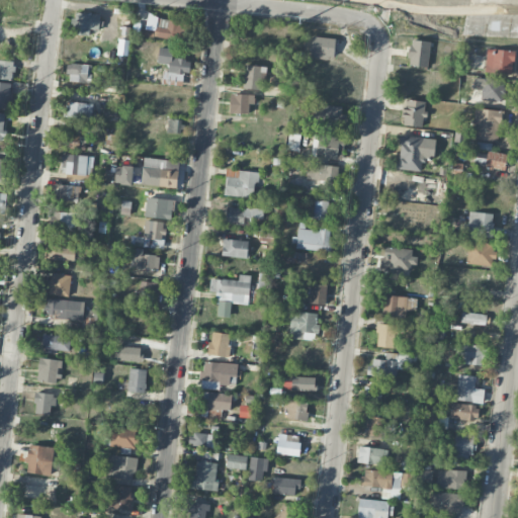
[(98,37),(101,15),(75,11),(72,33),(98,37)]
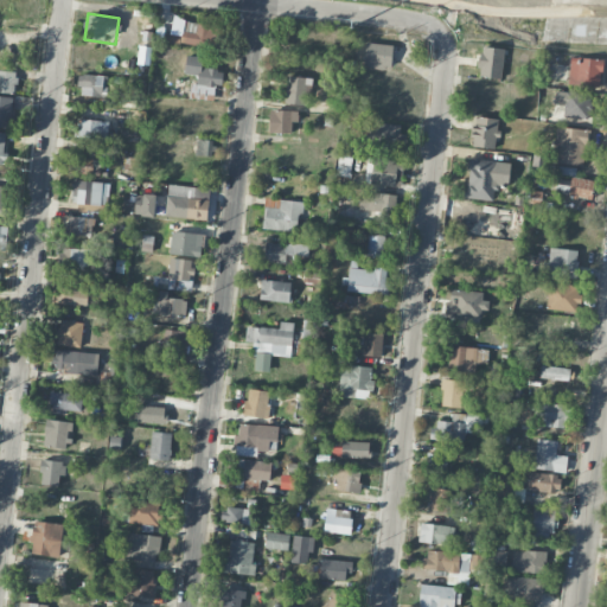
[(165,33),(164,43),(219,49),(222,26),(184,23),(181,34),(165,33)]
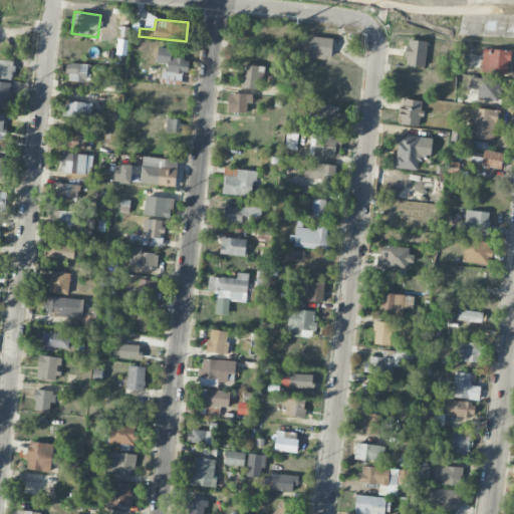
[(308,56),(331,58),(333,38),(310,36),(308,56)]
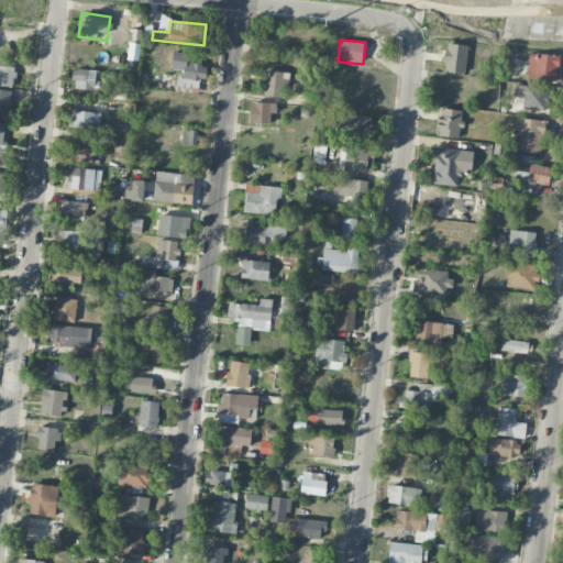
[(444,72),(466,73),(467,45),(445,44),(444,72)]
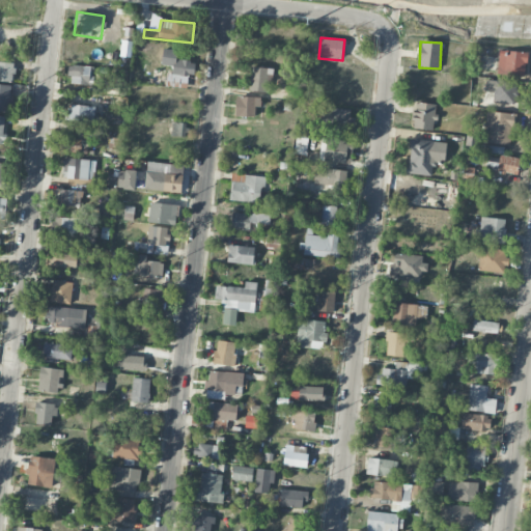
[(162,64),(170,65),(169,85),(187,86),(188,74),(194,75),(195,60),(176,59),(177,49),(163,49),(162,64)]
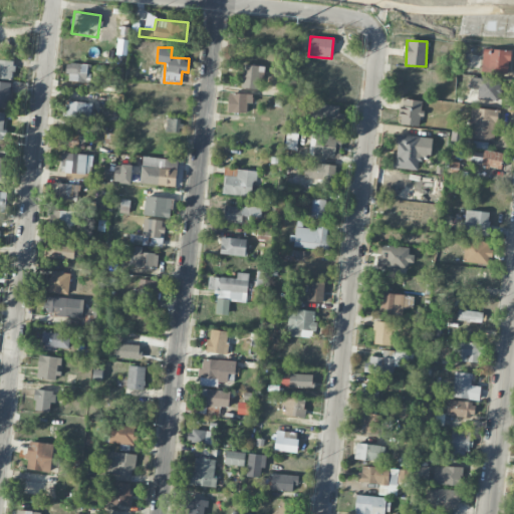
[(482,72),(509,73),(510,49),(483,48),(482,72)]
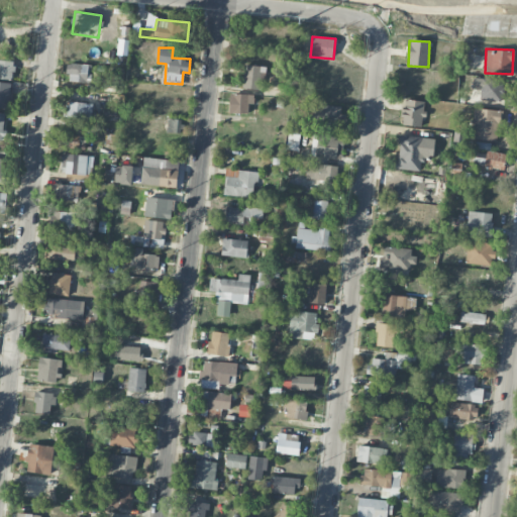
[(14,61),(0,60),(0,78),(13,79),(14,61)]
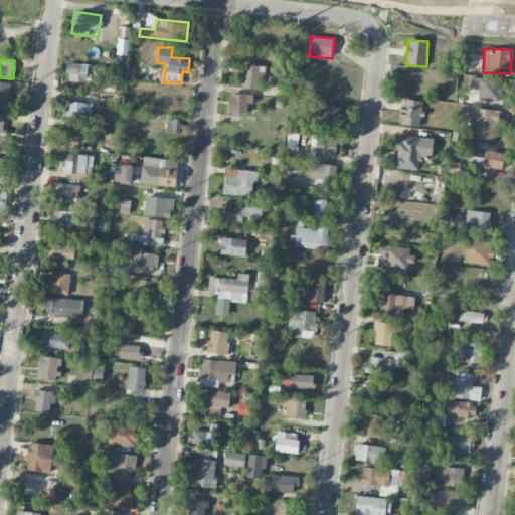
[(88,75),(88,63),(65,63),(65,75),(88,75)]
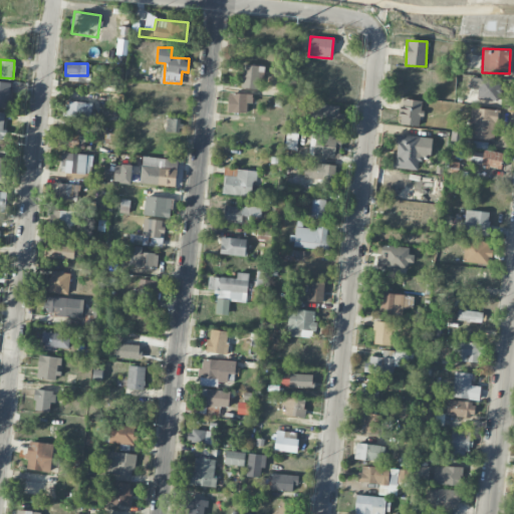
[(263,80),(264,66),(244,64),(241,86),(258,89),(259,79),(263,80)]
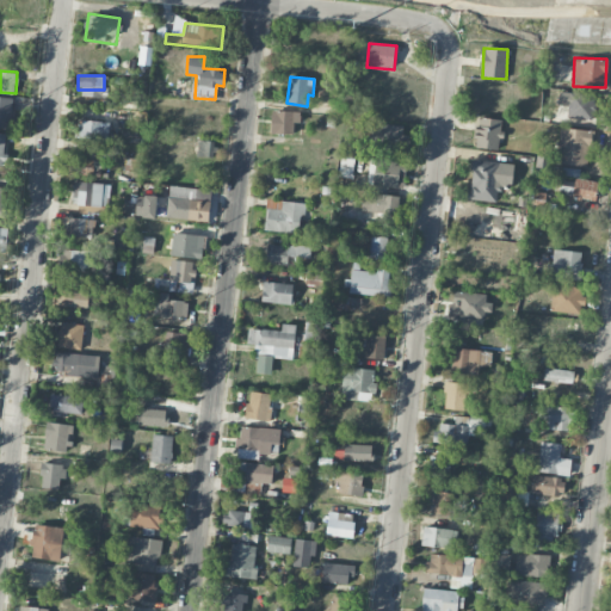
[(594,93),(559,92),(559,104),(567,105),(567,118),(593,118),(594,93)]
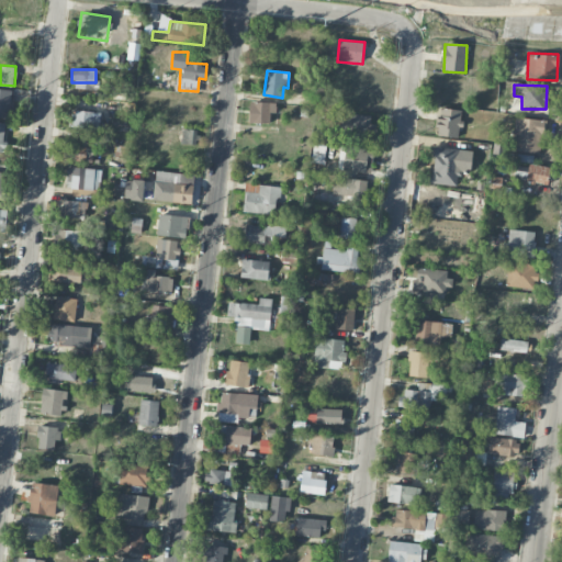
[(0,116),(9,117),(10,89),(0,88),(0,116)]
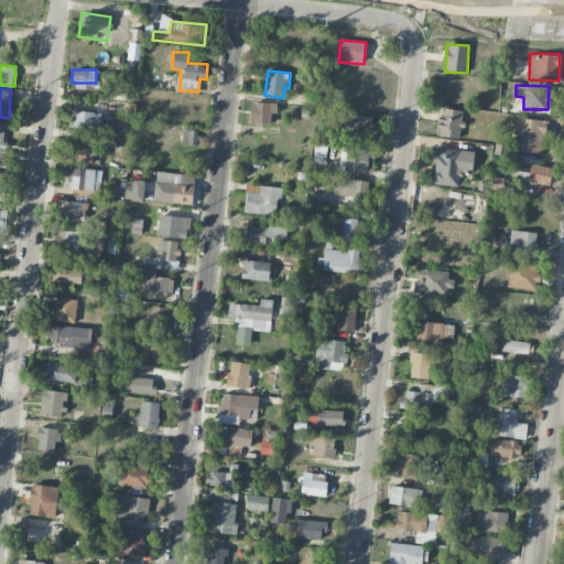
[(271,123),(272,114),(278,115),(278,102),(250,102),(250,123),(271,123)]
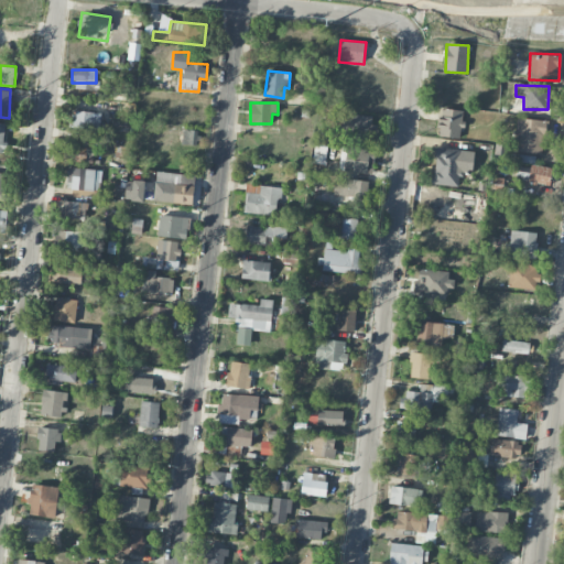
[(464,110),(440,108),(437,136),(461,138),(464,110)]
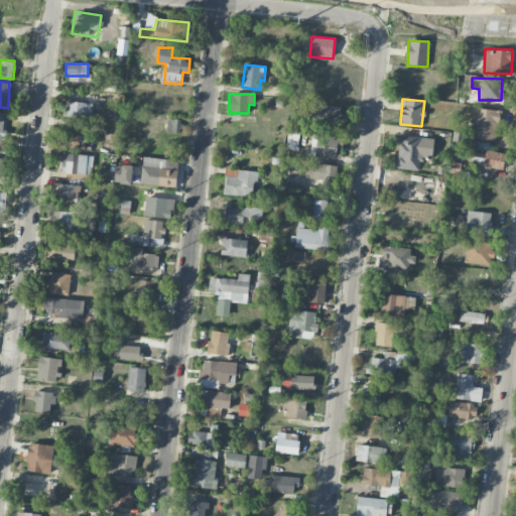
[(62,117),(92,118),(92,103),(63,102),(62,117)]
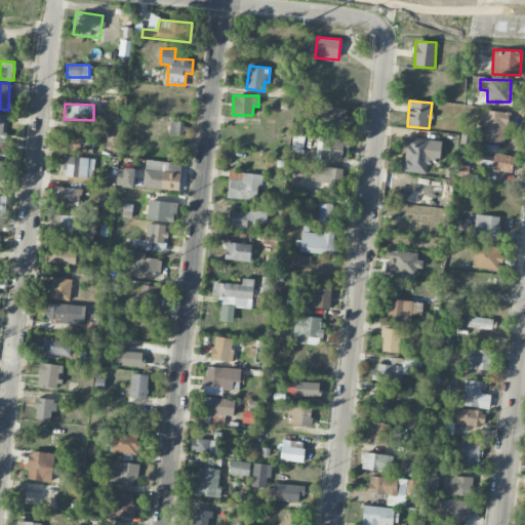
[(347,125),(349,108),(318,105),(315,130),(339,132),(340,124),(347,125)]
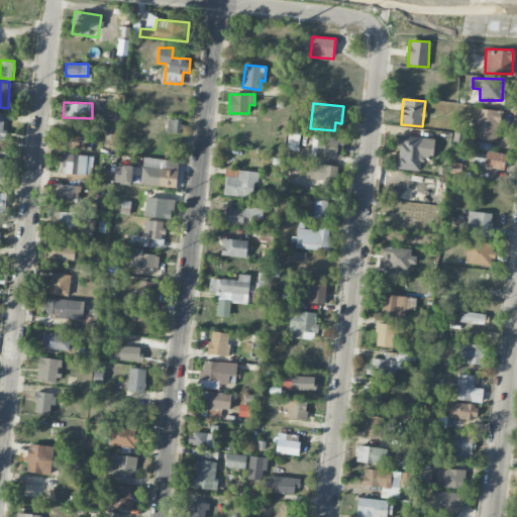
[(499,139),(500,110),(474,109),(473,138),(499,139)]
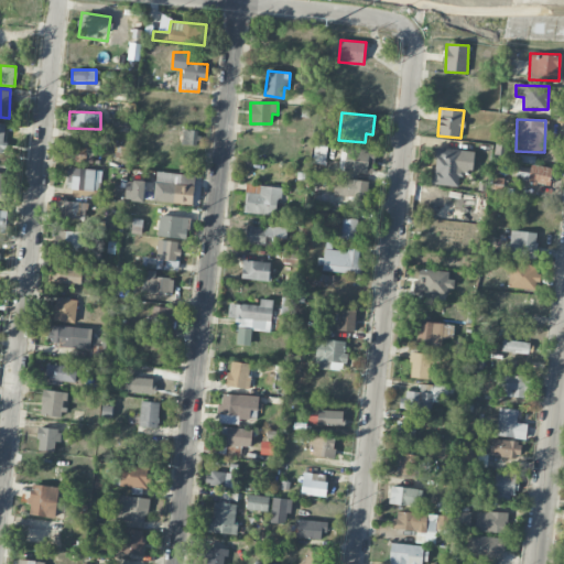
[(196,145),(198,130),(183,129),(181,143),(196,145)]
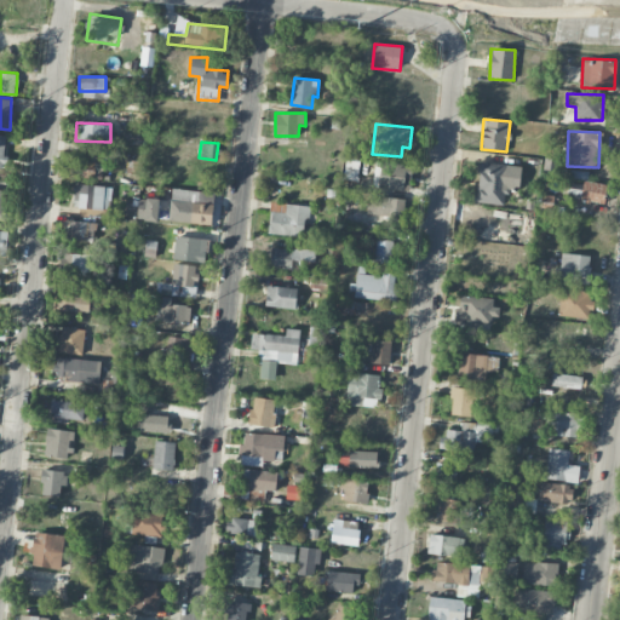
[(406,191),(409,165),(382,161),(378,187),(406,191)]
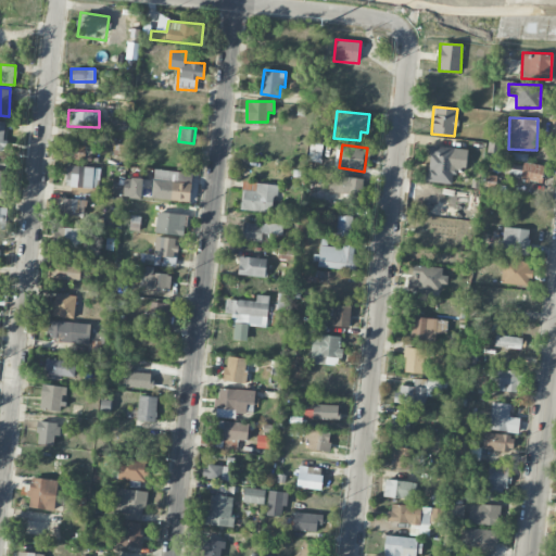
[(468,150),(430,144),(426,180),(453,185),(455,168),(465,169),(468,150)]
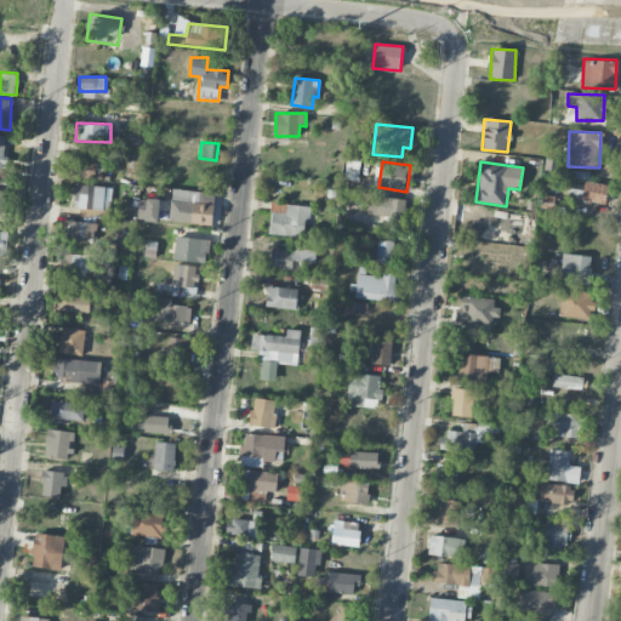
[(588,180),(590,169),(571,167),(570,178),(588,180)]
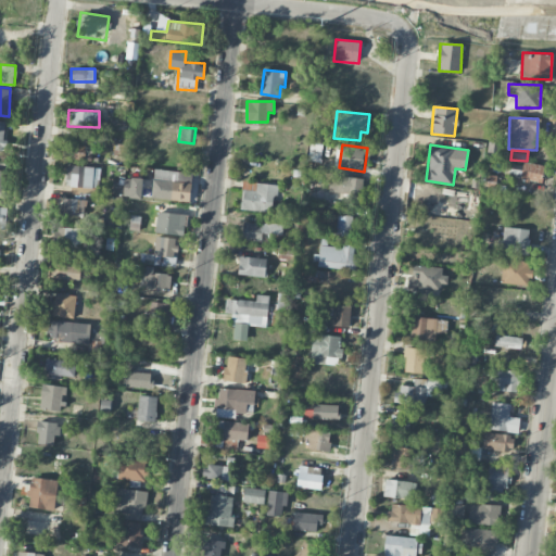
[(521,179),(542,180),(543,164),(523,163),(521,179)]
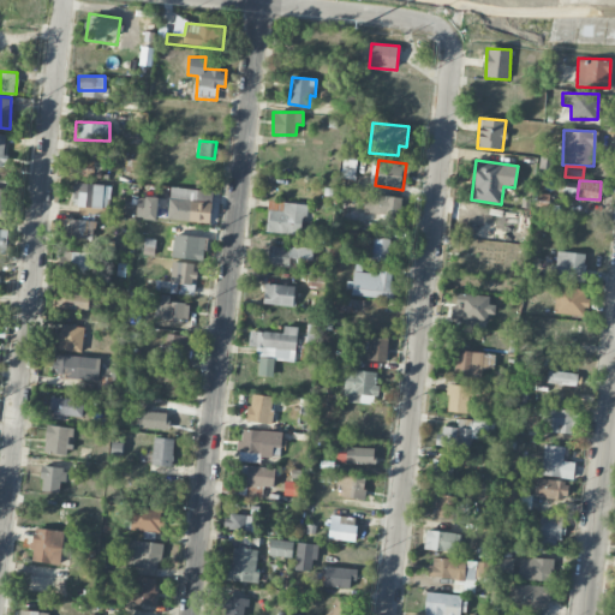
[(72,206),(108,208),(109,184),(73,183),(72,206)]
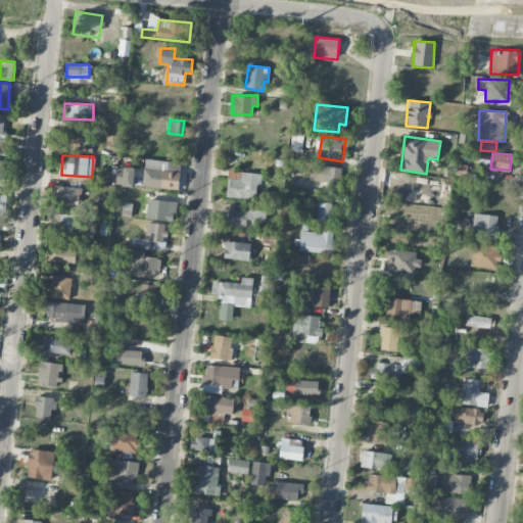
[(179,172),(167,171),(168,160),(144,159),(143,187),(179,189),(179,172)]
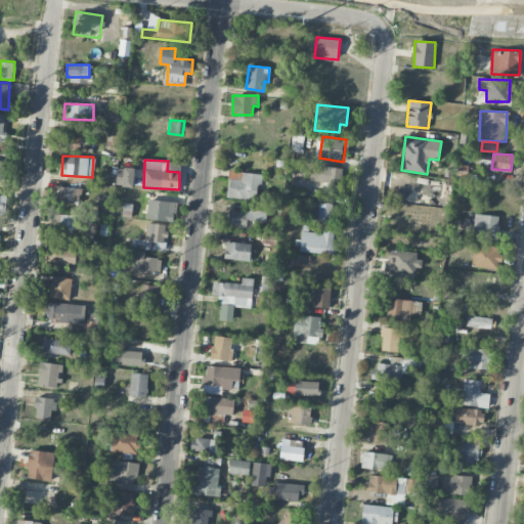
[(468,179),(469,166),(456,164),(454,177),(468,179)]
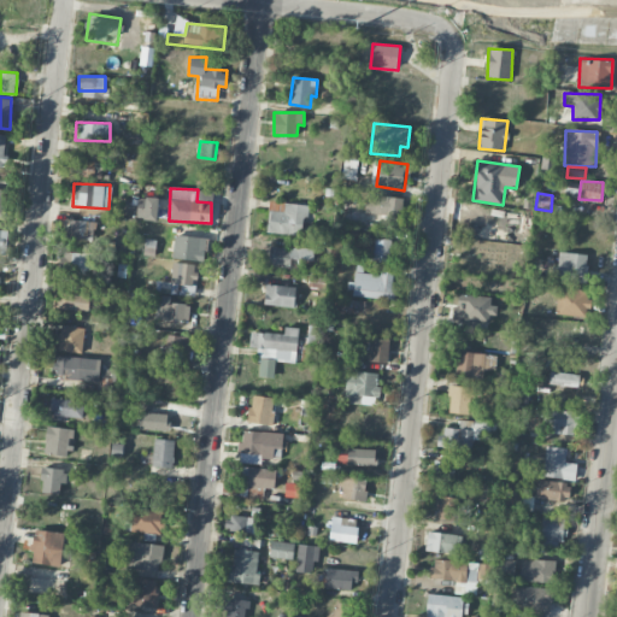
[(405,197),(365,195),(365,216),(404,218),(405,197)]
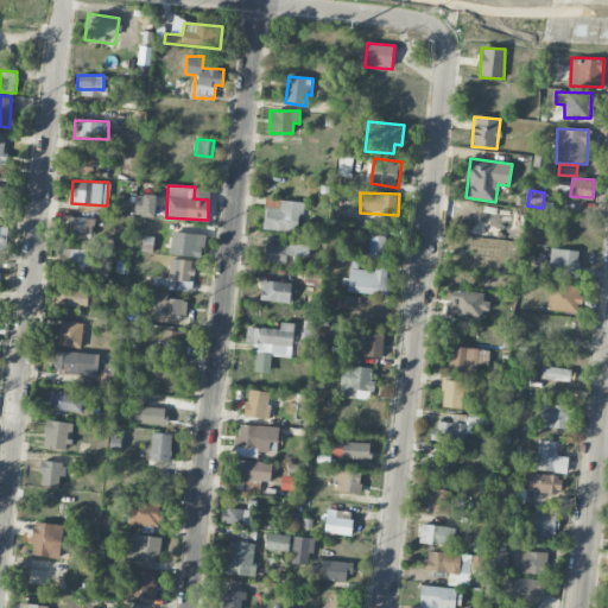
[(154,216),(156,196),(135,194),(134,215),(154,216)]
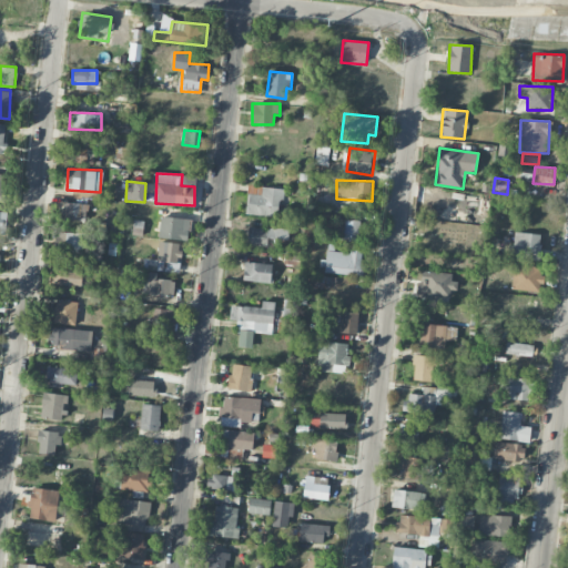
[(283,188),(247,186),(246,215),(282,216),(283,188)]
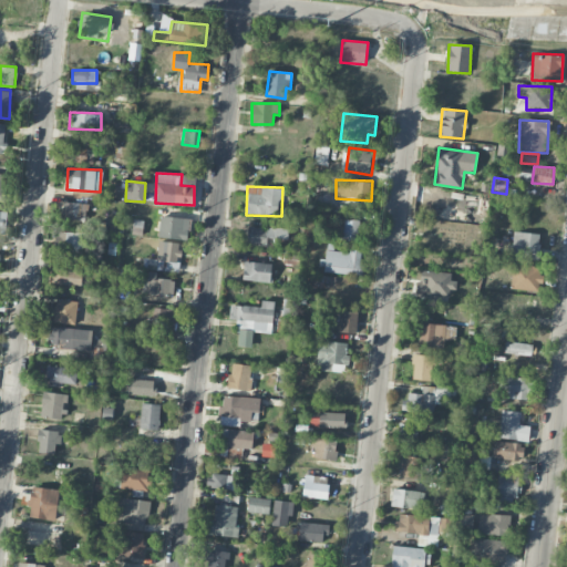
[(88,219),(88,204),(63,202),(63,218),(88,219)]
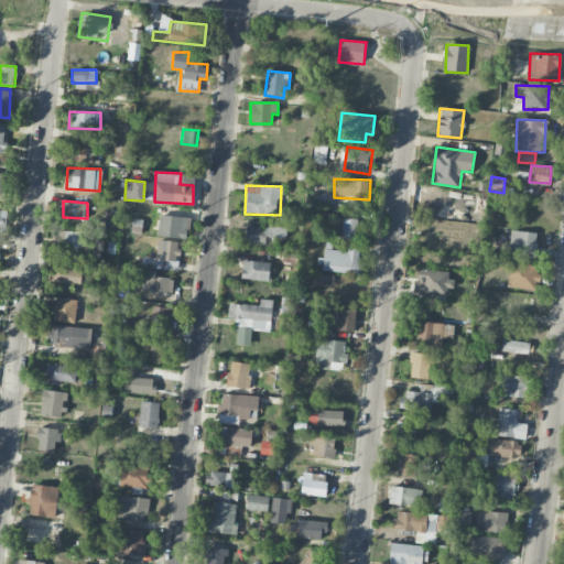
[(158,236),(187,239),(190,218),(160,214),(158,236)]
